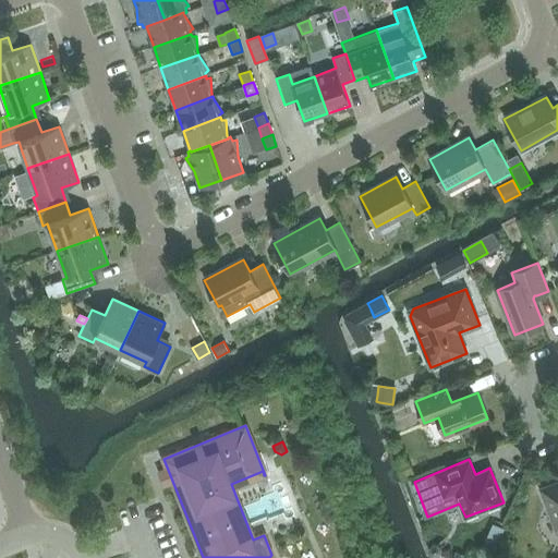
[(403,463),(399,465),(404,480),(409,477),(414,476),(409,462),(403,463)]
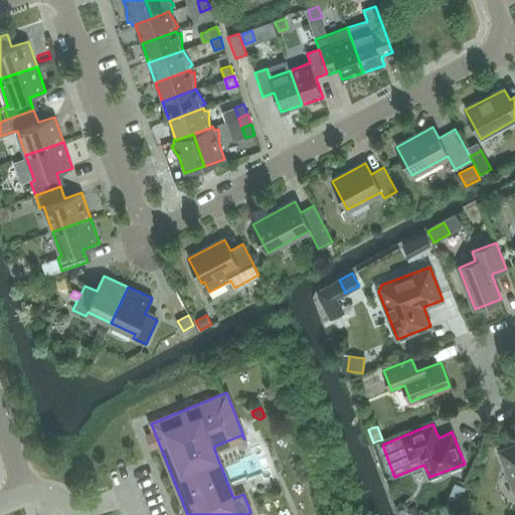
[(514,446),(500,452),(514,488),(514,487),(514,446)]
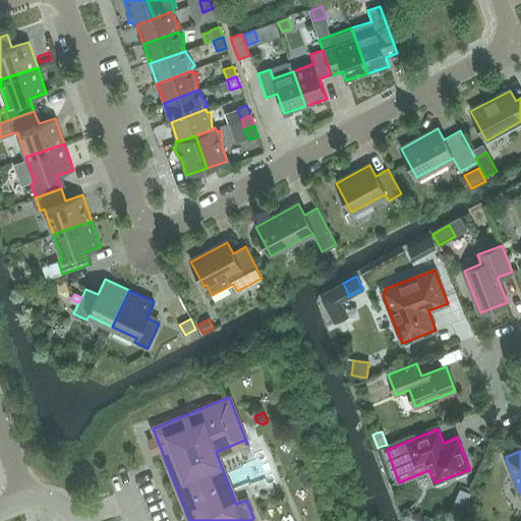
[(454,499),(465,504),(469,494),(458,488),(454,499)]
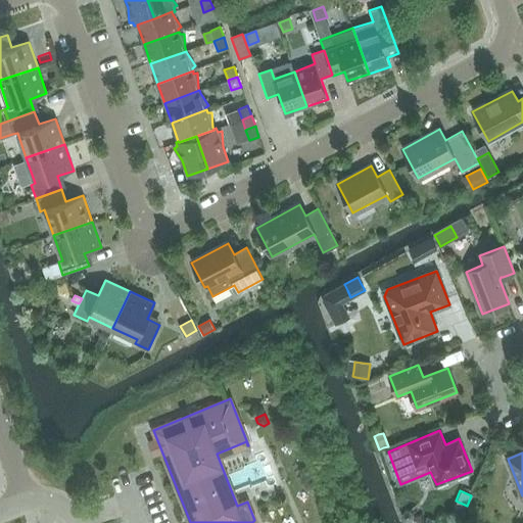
[(402,512),(401,517),(405,520),(409,521),(413,518),(413,514),(410,510),(408,510),(406,510),(402,512)]
